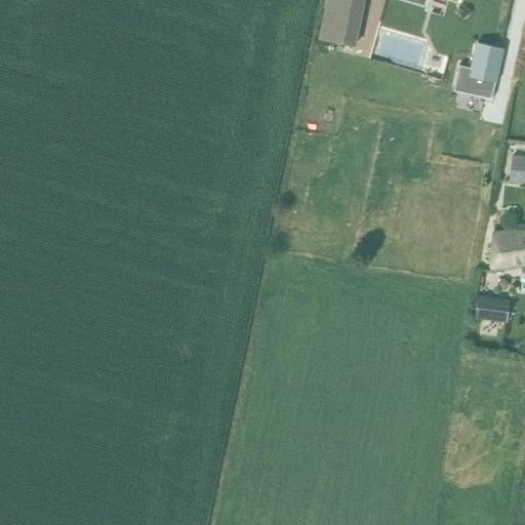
[(326,0),(320,39),(357,45),(364,0),(326,0)]
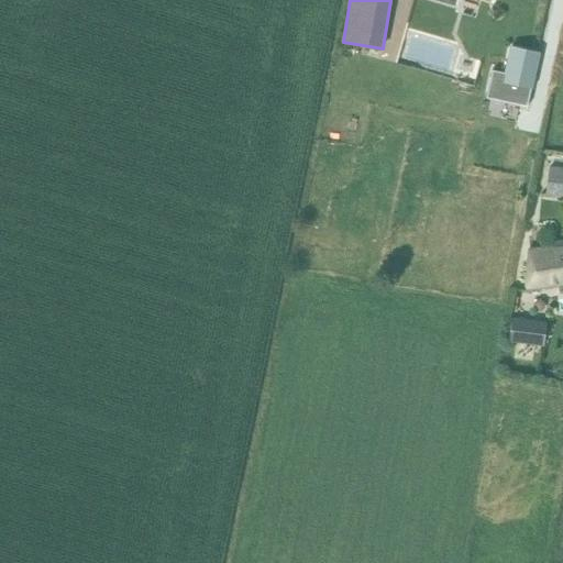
[(494,68),(487,95),(528,103),(540,50),(511,44),(506,70),(494,68)]
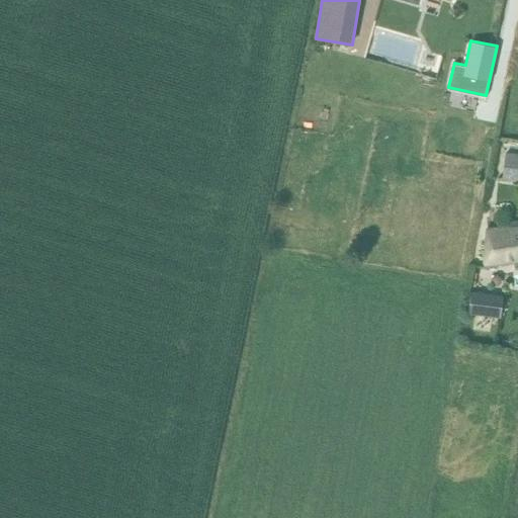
[(501,180),(517,181),(517,158),(504,157),(501,180)]
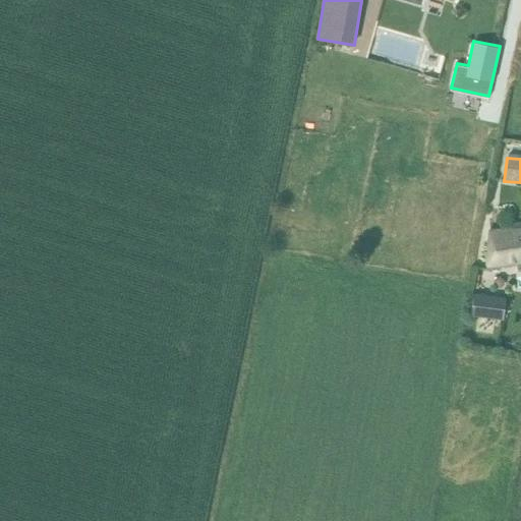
[(487,232),(486,272),(502,269),(502,268),(516,266),(516,270),(520,269),(520,221),(511,222),(511,232),(487,232)]
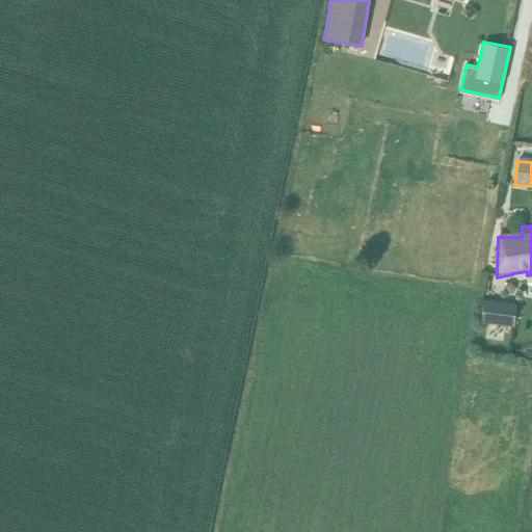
[(516,304),(484,300),(481,323),(513,327),(516,304)]
